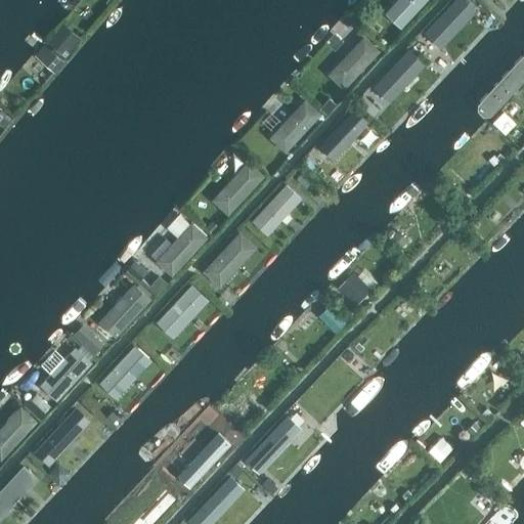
[(426,0),(397,0),(384,16),(396,31),(426,0)]
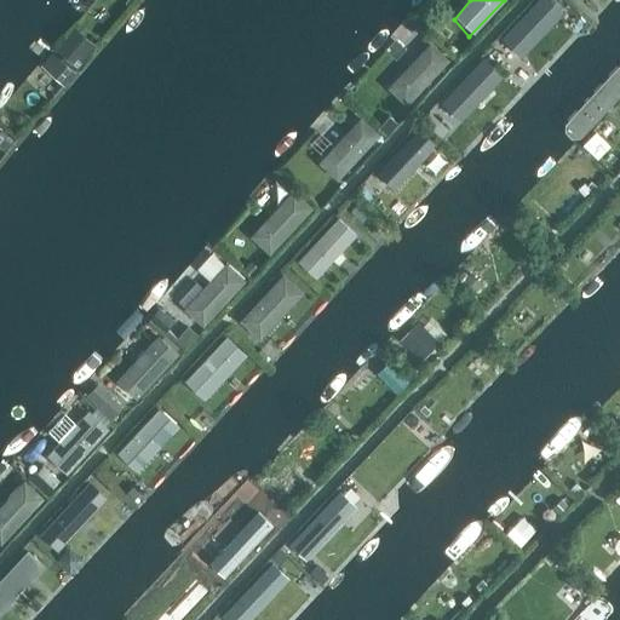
[(566,12),(551,0),(509,47),(524,61),(566,12)]
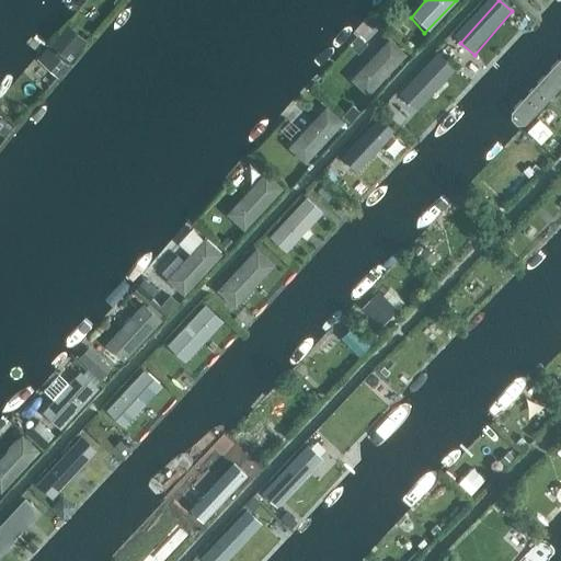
[(499,0),(512,11),(522,0),(499,0)]
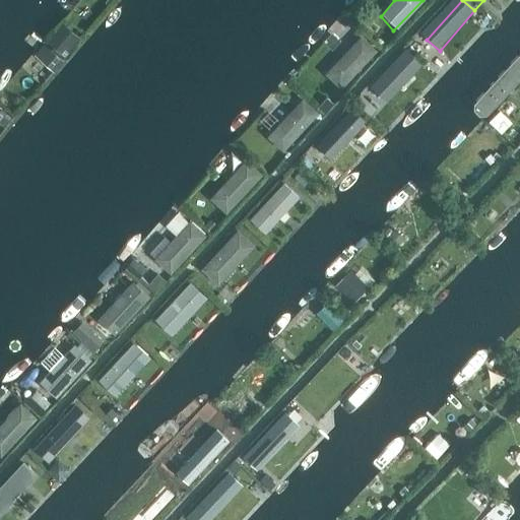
[(64,22),(48,41),(66,56),(81,38),(64,22)]
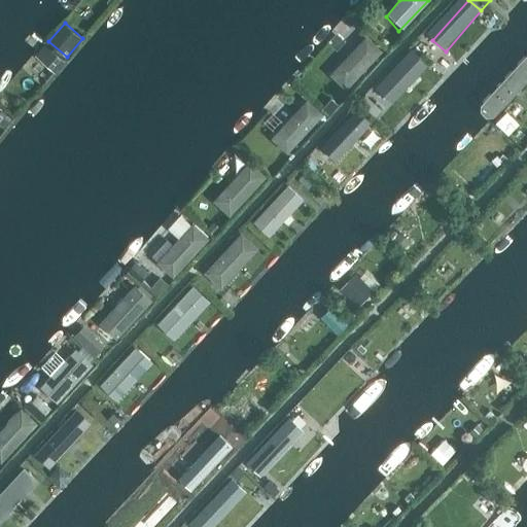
[(380,54),(362,36),(330,77),(345,93),(380,54)]
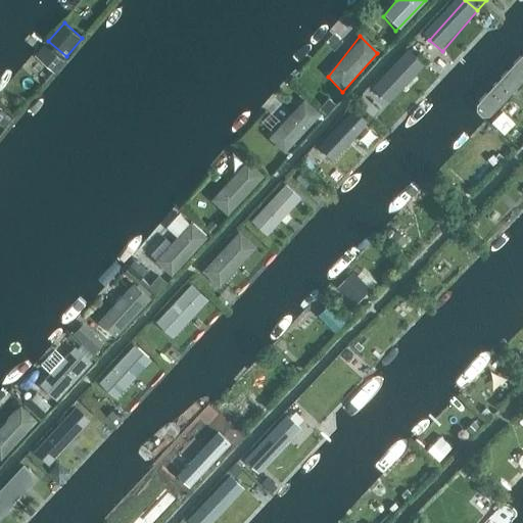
[(44,44),(35,54),(55,72),(64,61),(44,44)]
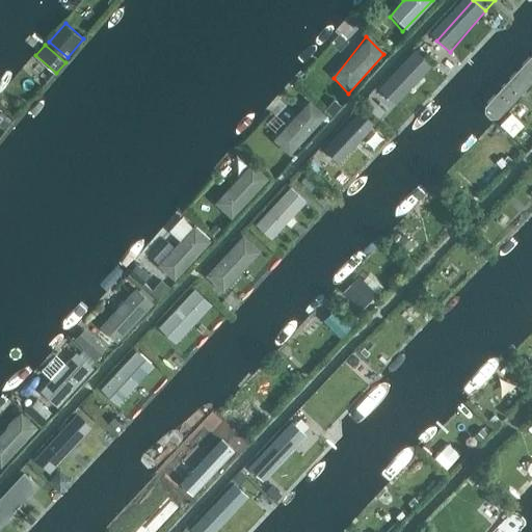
[(386,95),(398,107),(431,70),(417,57),(386,95)]
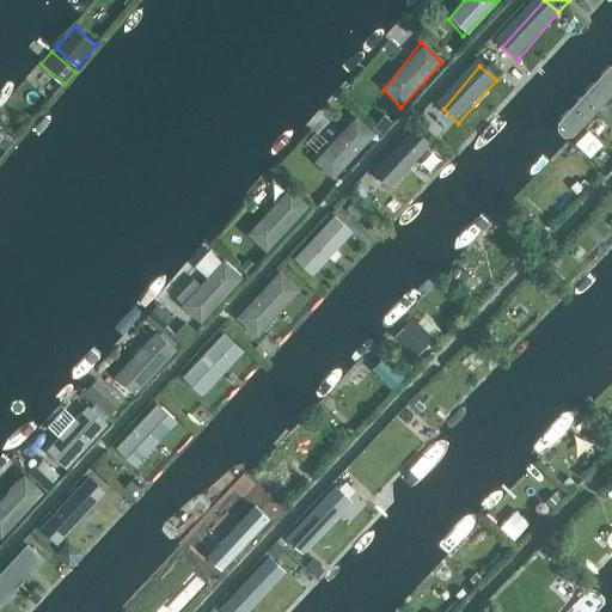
[(354,118),(312,163),(334,183),(375,139),(354,118)]
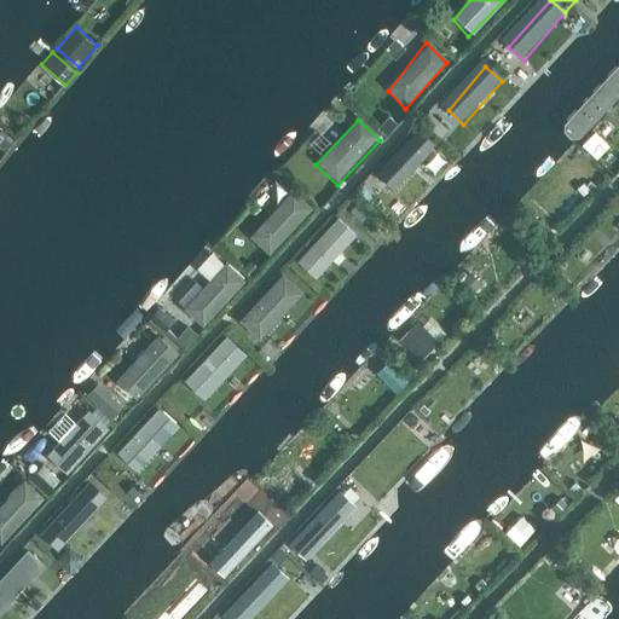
[(0,127),(0,145),(5,151),(15,140),(0,127)]
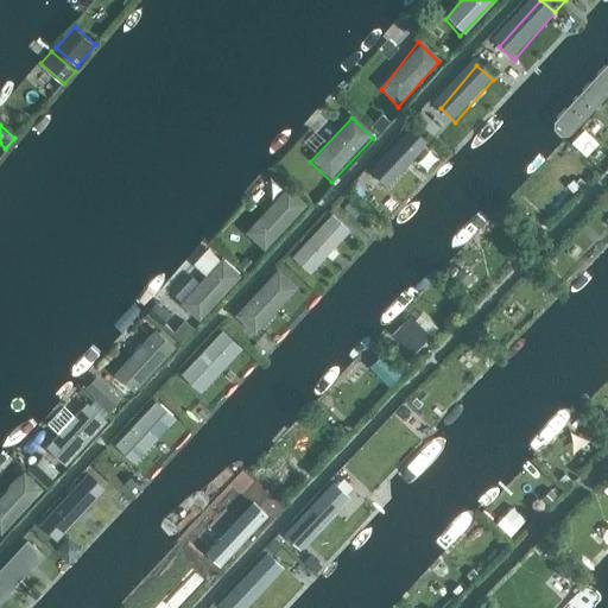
[(586,130),(572,141),(587,156),(591,150),(582,141),(589,133),(586,130)]
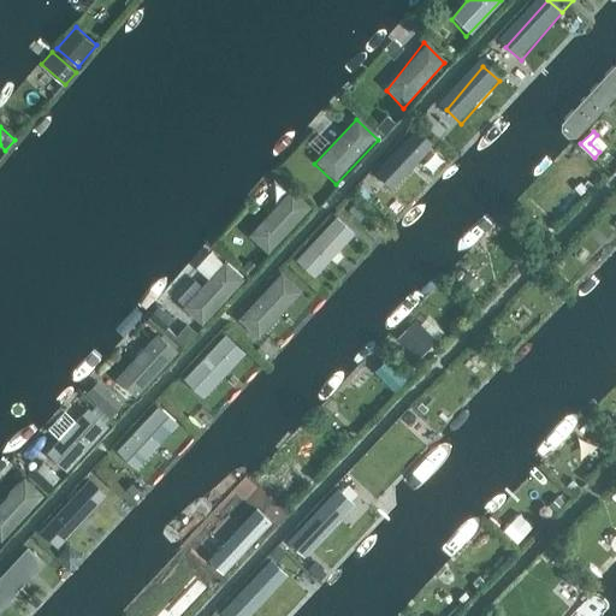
[(419,135),(380,177),(400,194),(437,150),(419,135)]
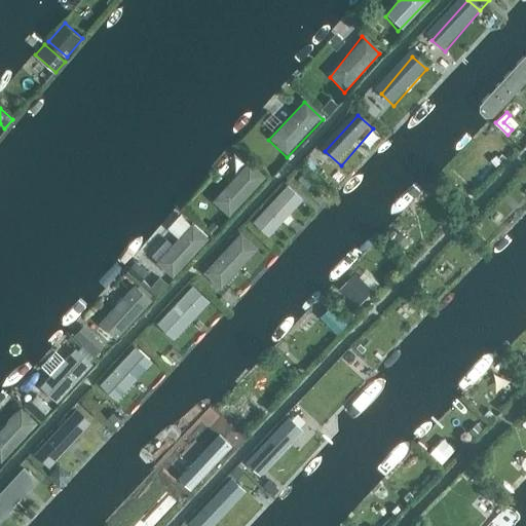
[(263,179),(247,163),(211,203),(227,219),(263,179)]
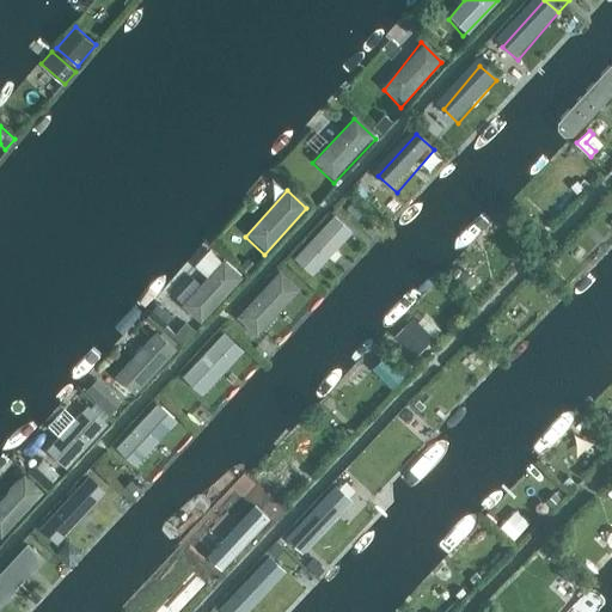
[(330,216),(291,257),(311,277),(350,236),(330,216)]
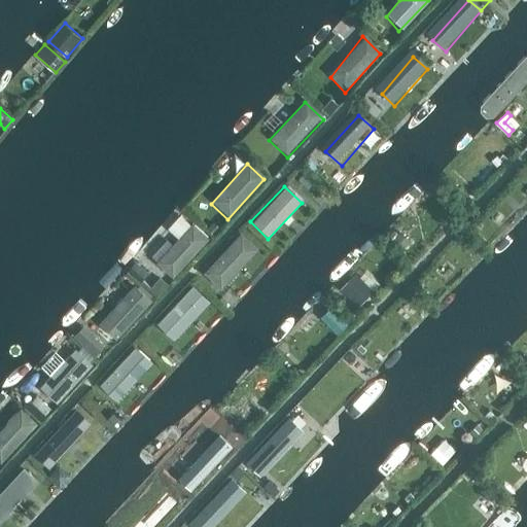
[(151,262),(168,280),(207,241),(189,224),(151,262)]
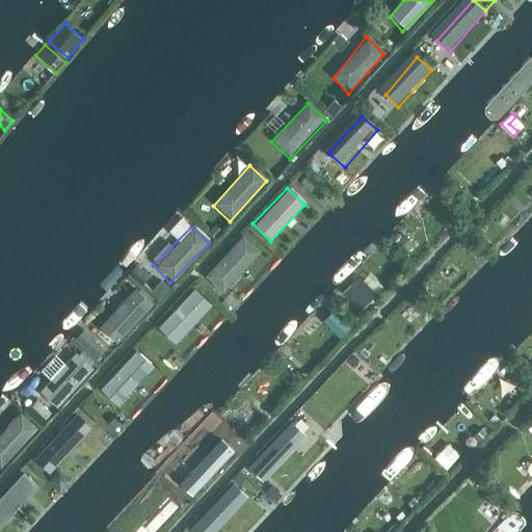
[(204,277),(221,292),(260,254),(242,236),(204,277)]
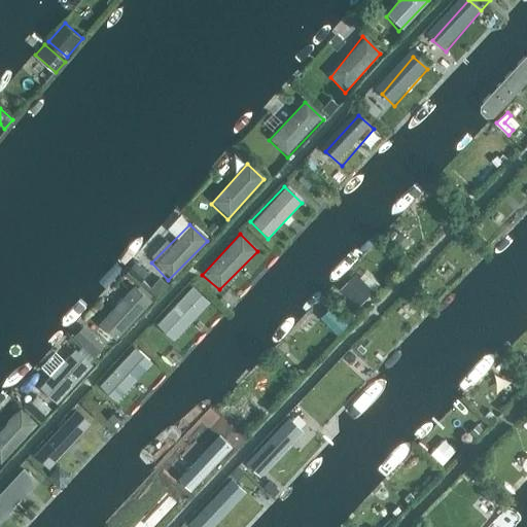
[(399,235),(391,243),(400,251),(409,243),(399,235)]
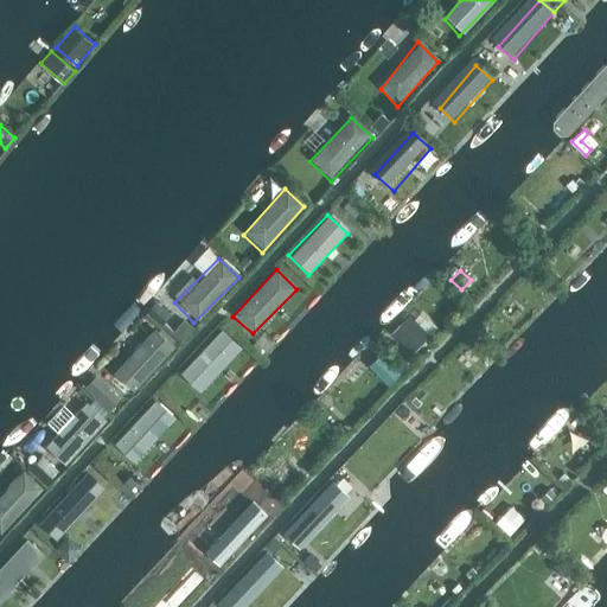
[(410,314),(393,333),(414,353),(430,334),(415,319),(410,314)]
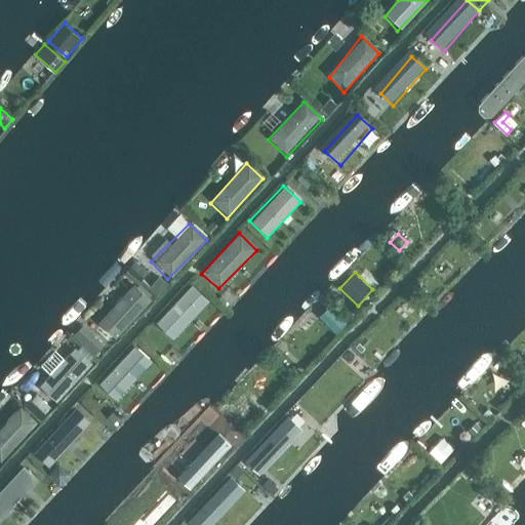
[(131,283),(94,323),(113,340),(151,301),(131,283)]
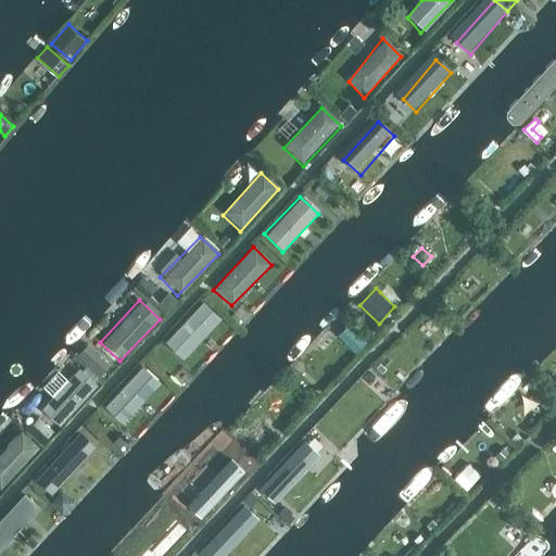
[(181,361),(222,321),(200,302),(160,340),(181,361)]
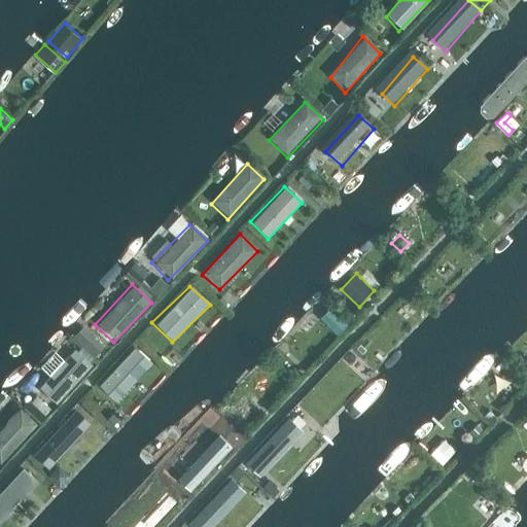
[(132,345),(97,385),(115,400),(149,361),(132,345)]
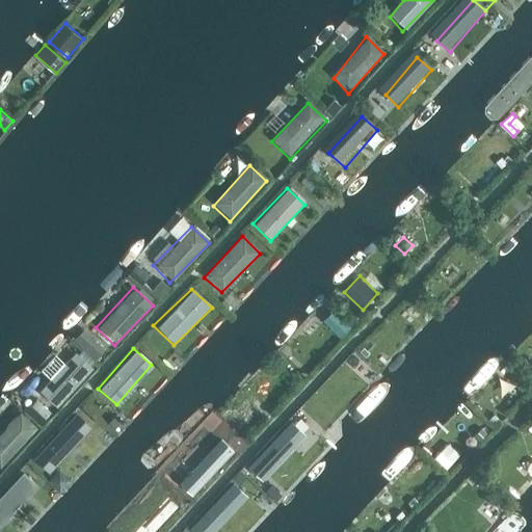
[(73,351),(36,392),(53,407),(91,368),(73,351)]
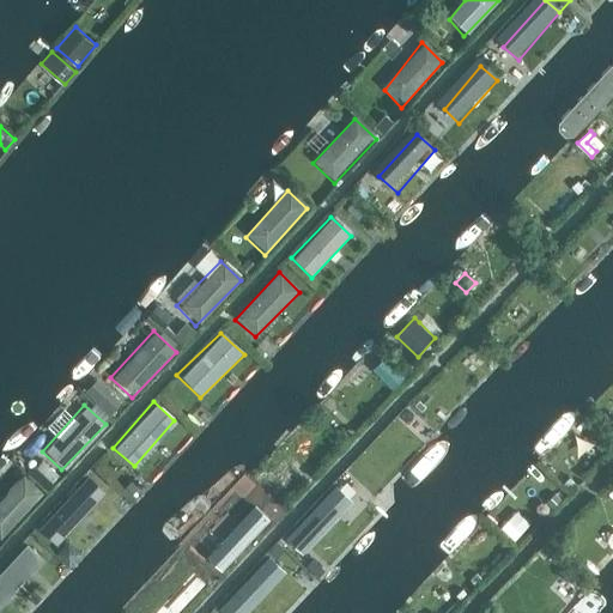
[(599,432),(593,438),(604,448),(610,442),(599,432)]
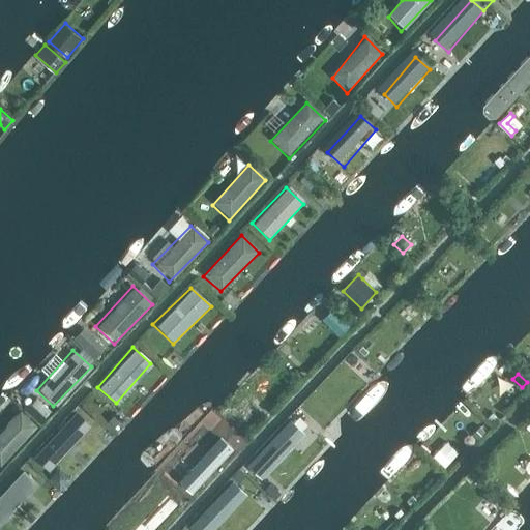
[(228,421),(240,436),(261,419),(247,404),(228,421)]
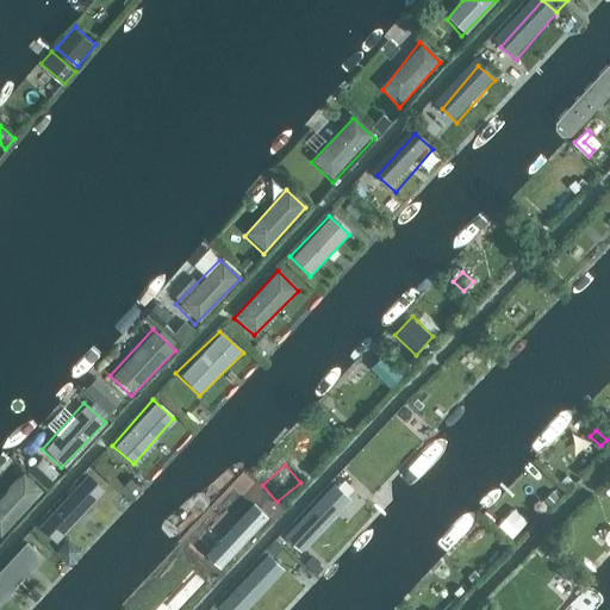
[(18,472),(0,492),(0,531),(38,489),(18,472)]
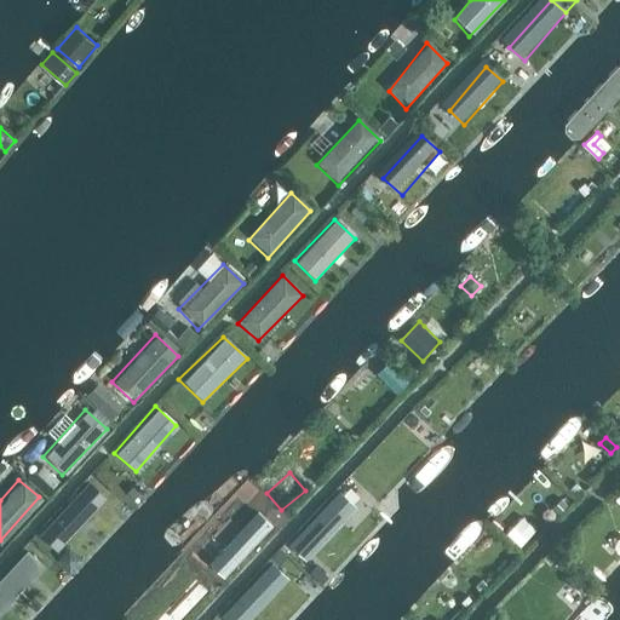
[(293,551),(313,568),(332,545),(313,528),(293,551)]
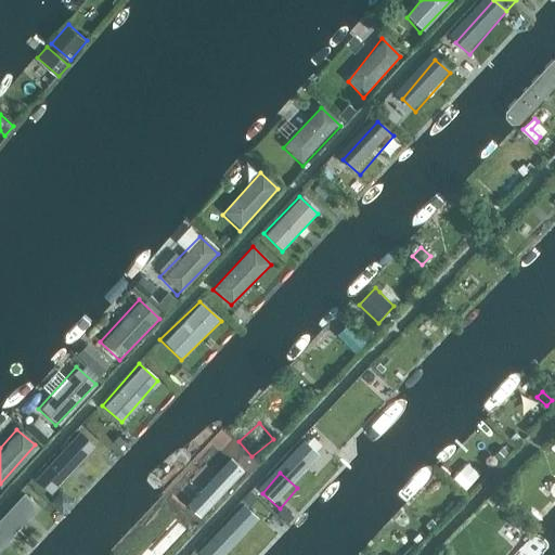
[(183,504),(198,519),(222,494),(207,480),(183,504)]
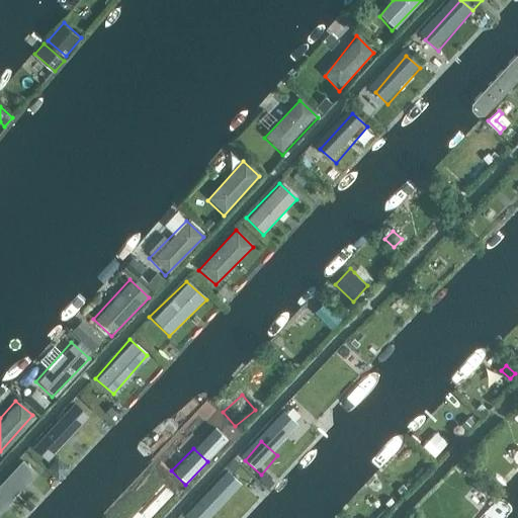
[(209,498),(190,515),(192,517),(219,517),(224,514),(209,498)]
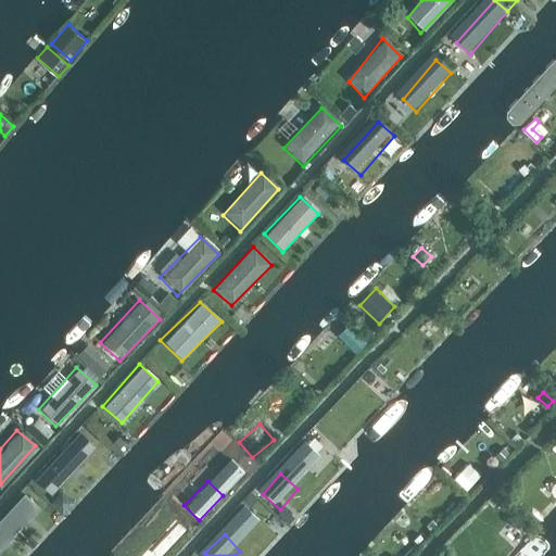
[(133,555),(156,555),(143,544),(133,555)]
